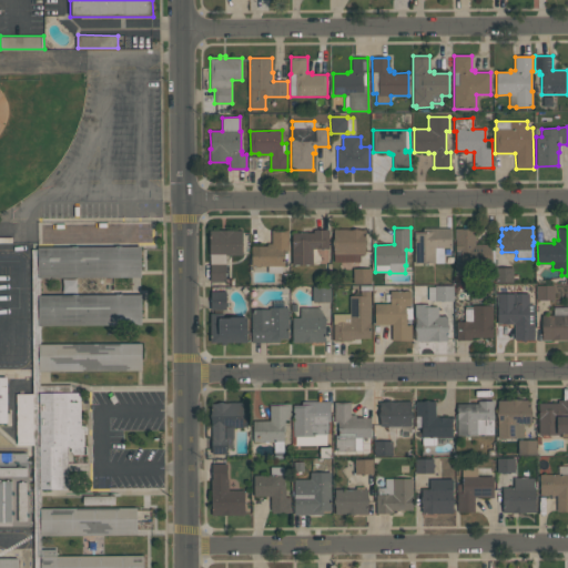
[(365,230),(365,236),(366,243),(365,246),(365,254),(359,254),(359,262),(333,262),(333,246),(332,243),(333,237),(333,229),(350,229),(350,230),(365,230)]
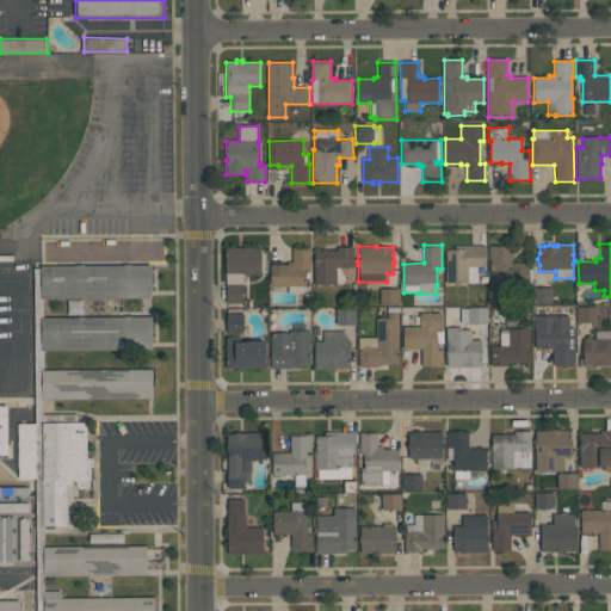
[(455,246),(486,246),(486,266),(476,266),(477,283),(446,283),(445,250),(455,250),(455,246)]
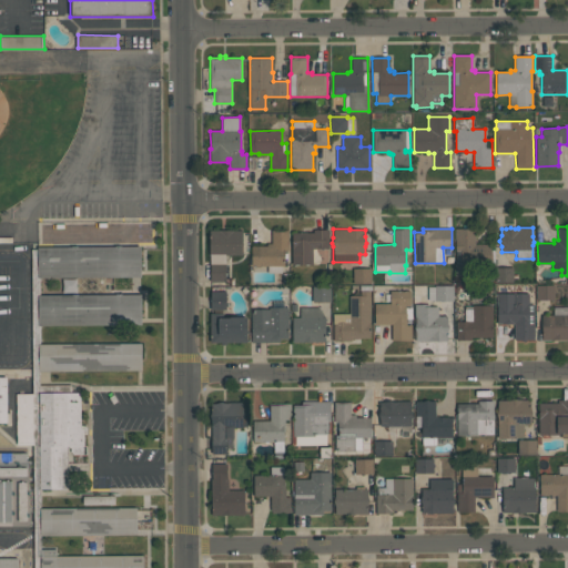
[(455,229),(475,229),(475,245),(492,245),(492,265),(470,266),(470,276),(455,276),(455,263),(455,251),(455,229)]
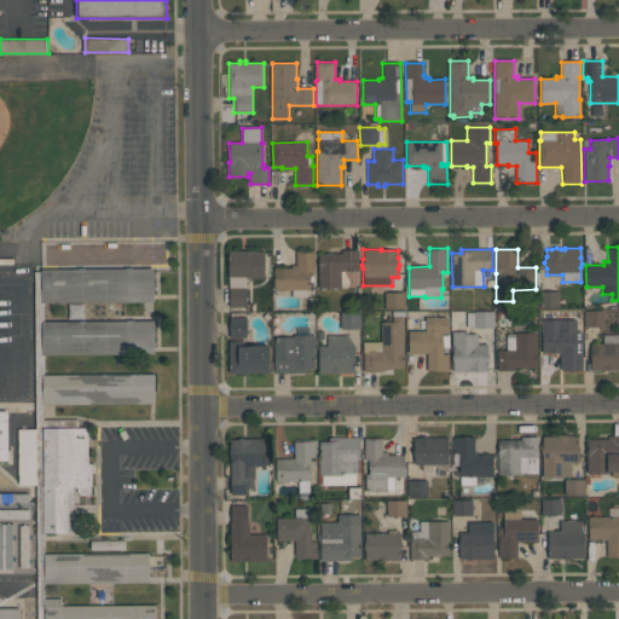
[(275,290),(275,267),(290,267),(290,265),(296,265),(296,250),(313,250),(313,273),(310,273),(310,289),(306,289),(306,298),(291,298),(291,290),(275,290)]
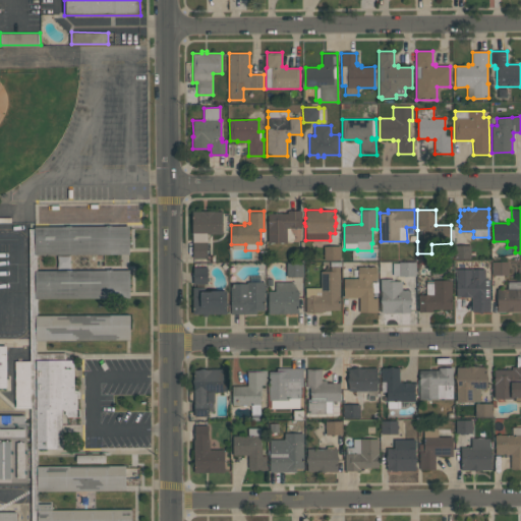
[(301,211),(301,227),(292,227),(292,228),(287,228),(287,242),(268,242),(268,213),(287,213),(287,211),(301,211)]
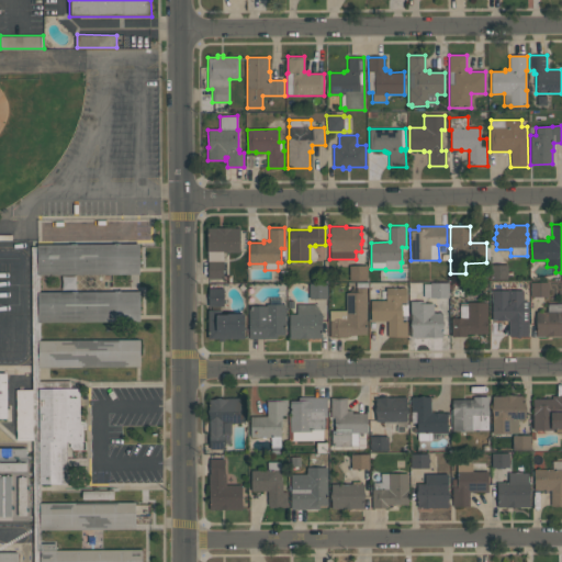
[(208,228),(239,228),(239,253),(223,253),(223,261),(208,261),(208,228)]
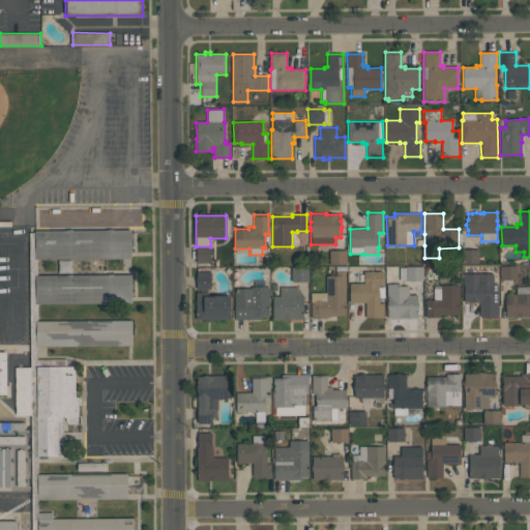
[(34,231),(131,230),(131,258),(35,259),(34,231)]
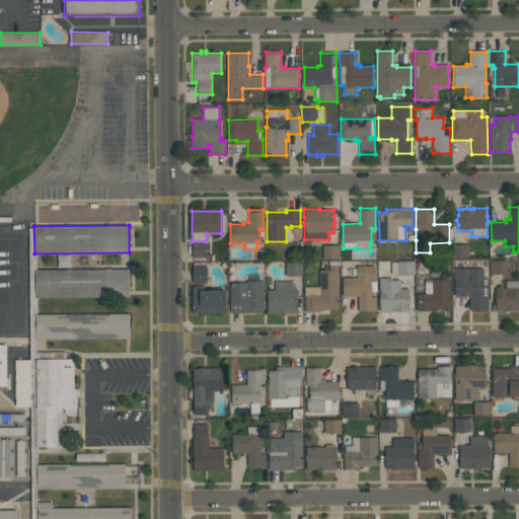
[(192,241),(206,241),(207,257),(192,257),(192,241)]
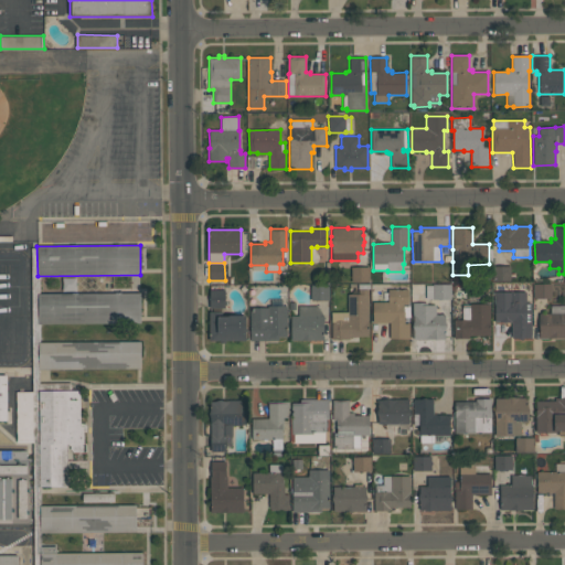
[(492,281),(492,266),(511,266),(511,281),(492,281)]
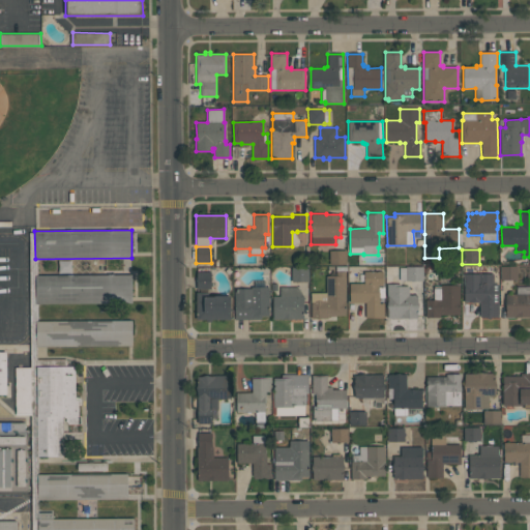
[(329,265),(329,251),(346,251),(346,264),(329,265)]
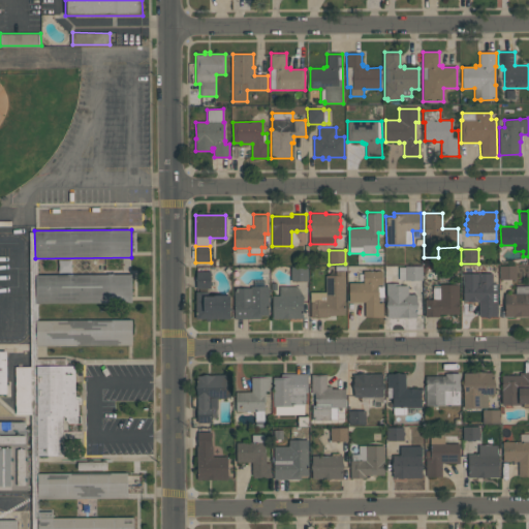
[(71,272),(71,259),(58,259),(59,273),(71,272)]
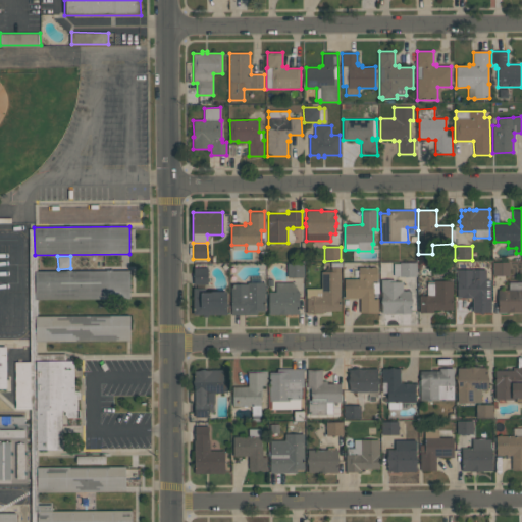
[(393,263),(400,263),(400,262),(416,262),(416,276),(393,276),(393,263)]
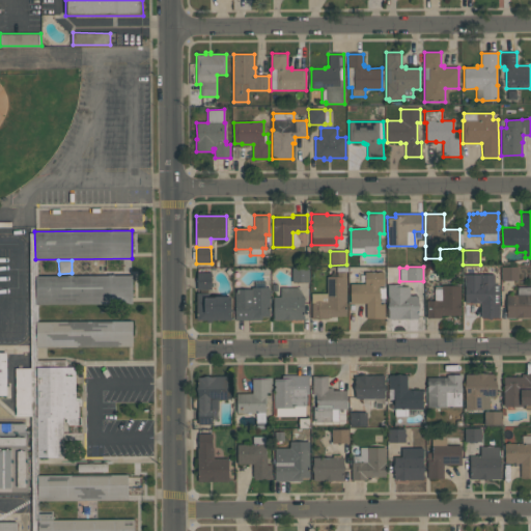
[(519,267),(519,280),(501,280),(501,267),(519,267)]
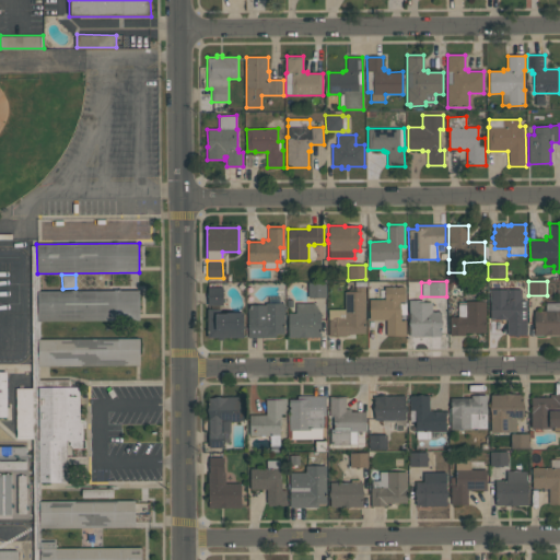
[(326,298),(307,298),(307,282),(326,282),(326,298)]
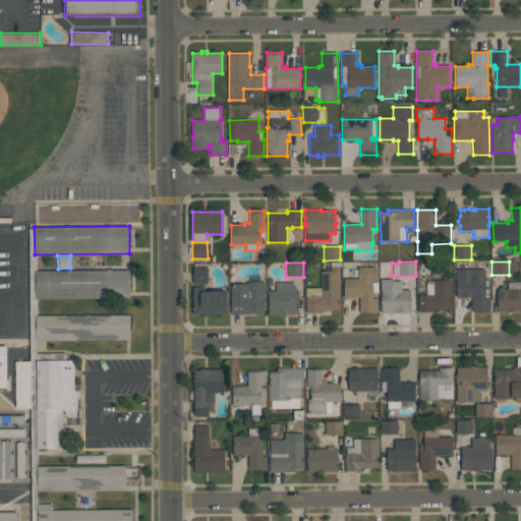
[(306,312),(306,297),(305,297),(305,288),(321,288),(321,272),(331,272),(331,267),(339,267),(340,310),(323,310),(323,312),(314,312),(314,313),(311,313),(311,312),(306,312)]
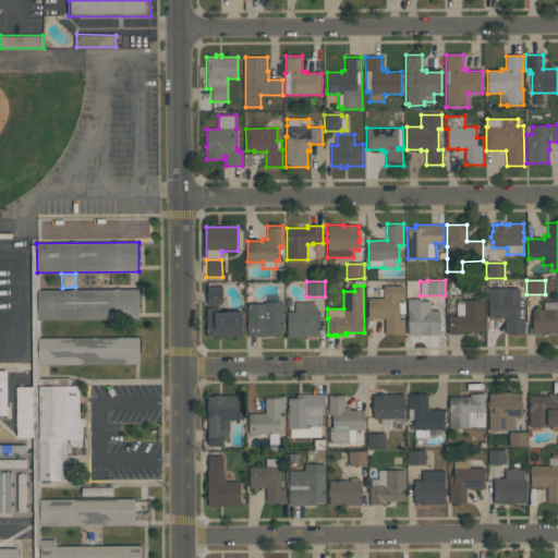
[(403,286),(403,301),(398,301),(398,302),(405,302),(405,313),(399,313),(399,319),(404,319),(404,335),(385,335),(385,318),(368,318),(367,298),(383,298),(383,286),(403,286)]
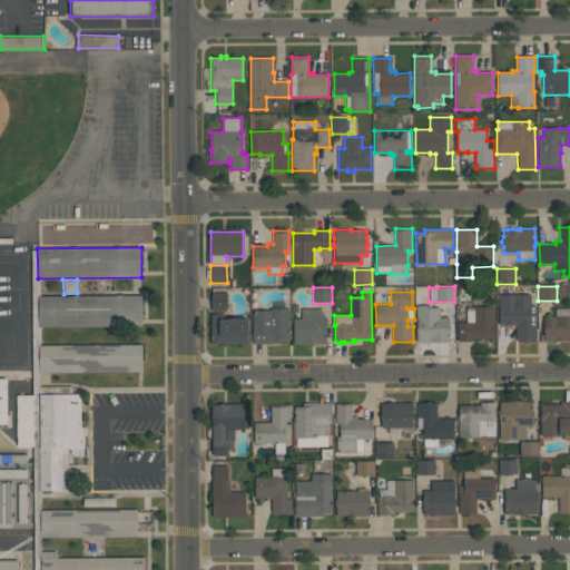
[(212,311),(212,293),(227,293),(227,311),(212,311)]
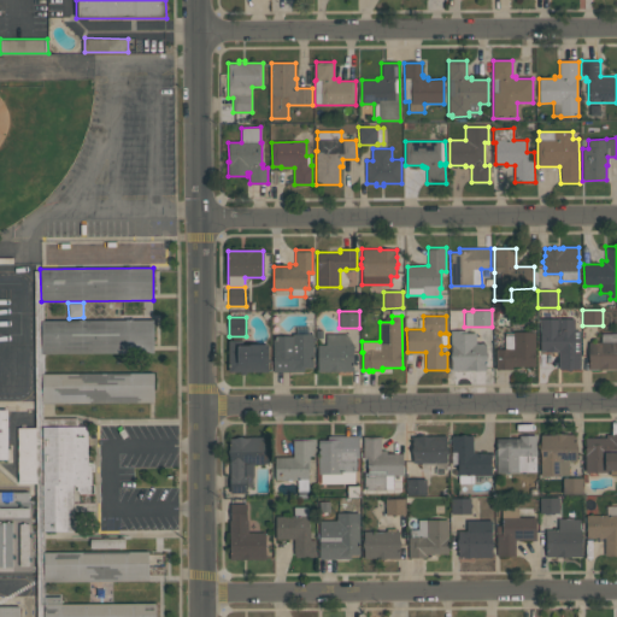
[(580,369),(559,369),(559,351),(540,351),(540,331),(539,331),(539,318),(575,318),(575,330),(580,330),(580,369)]
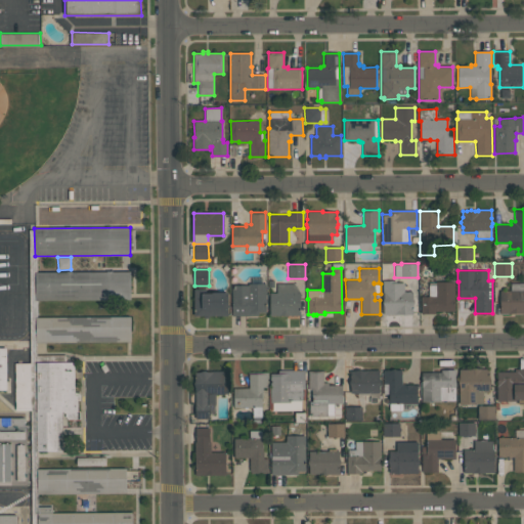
[(35,272),(130,271),(130,299),(35,300),(35,272)]
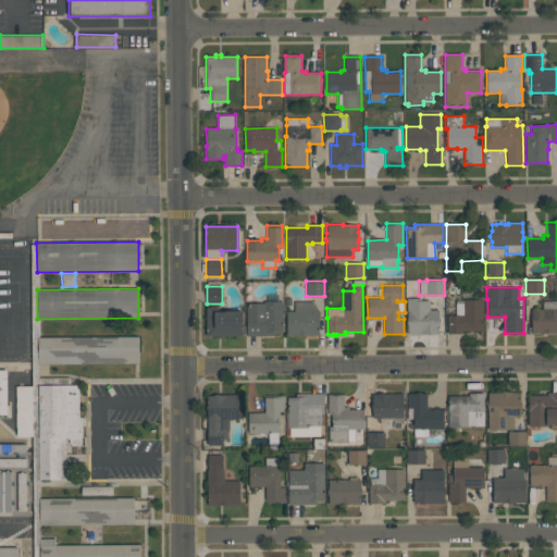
[(438,310),(438,318),(440,321),(438,326),(438,334),(408,334),(408,326),(406,321),(408,317),(408,311),(407,311),(407,298),(418,298),(418,300),(430,300),(430,310),(438,310)]
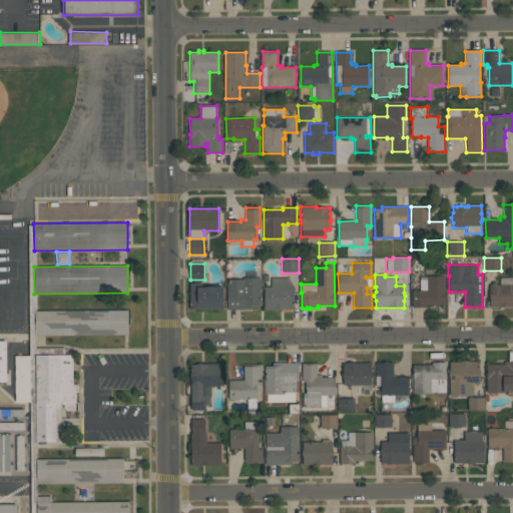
[(445,305),(426,305),(426,307),(412,307),(412,291),(420,291),(420,277),(426,277),(426,276),(445,276),(445,305)]
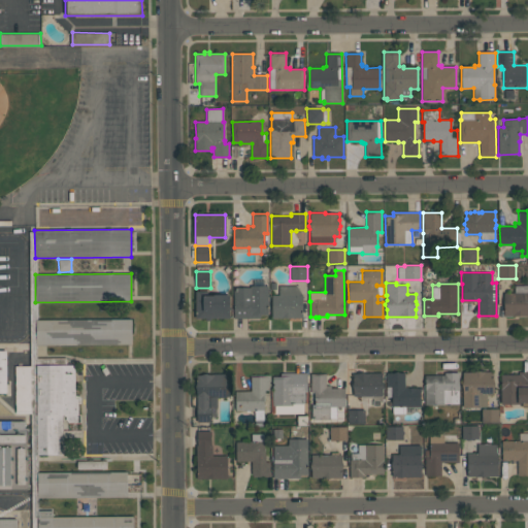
[(234,319),(234,288),(251,288),(250,286),(268,286),(268,315),(260,315),(260,318),(234,319)]
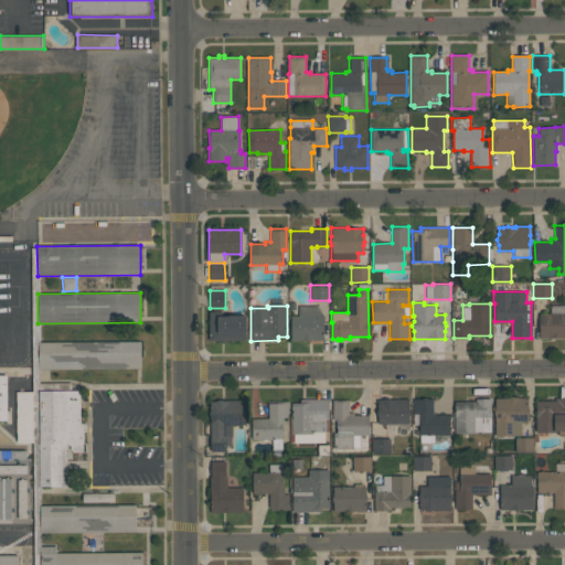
[(291,340),(291,316),(298,316),(298,306),(317,306),(323,316),(323,340),(291,340)]
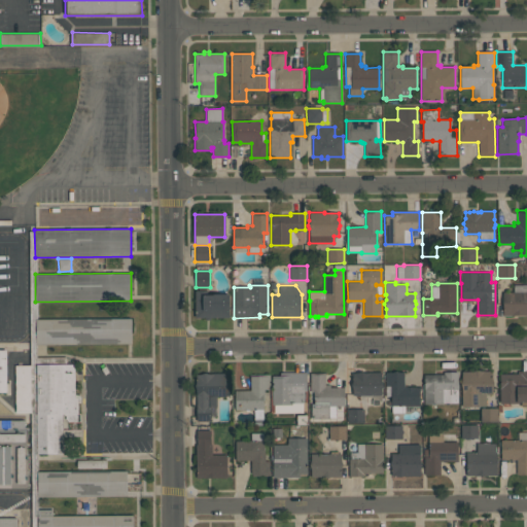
[(526,285),(526,315),(502,315),(502,292),(514,292),(514,285),(526,285)]
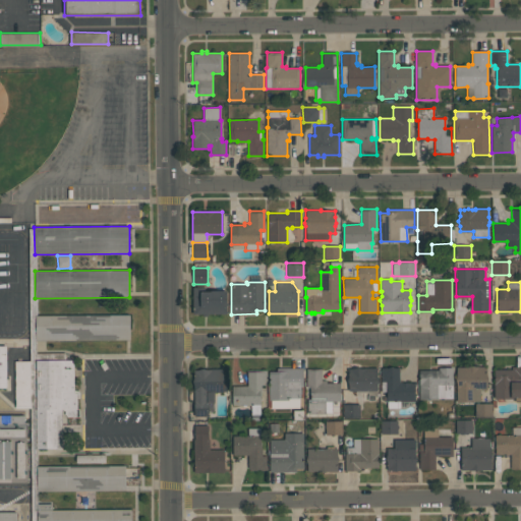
[(226,313),(208,313),(208,316),(203,316),(203,313),(193,313),(193,288),(203,288),(203,291),(210,291),(226,290),(226,313)]
